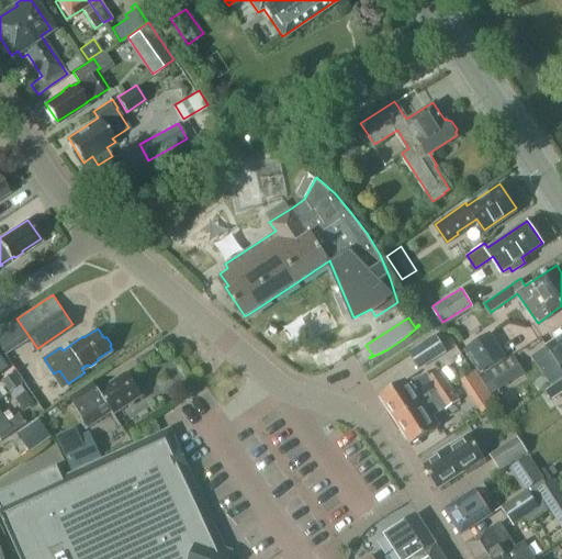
[(419,367),(448,348),(436,332),(407,349),(419,367)]
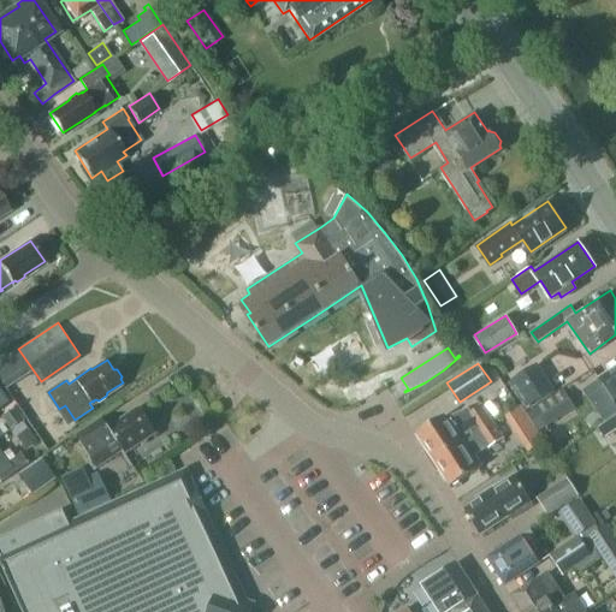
[(538,363),(510,381),(527,406),(554,388),(538,363)]
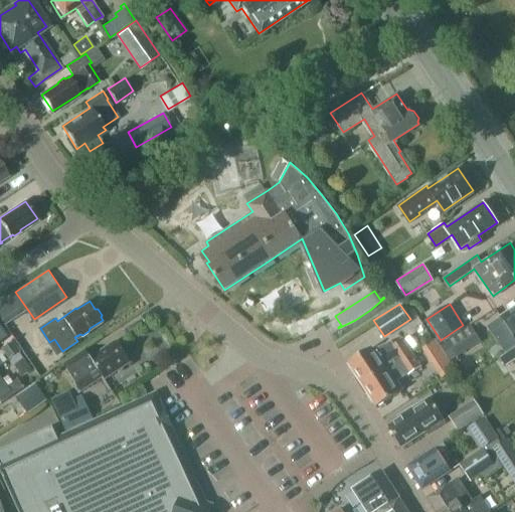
[(514,305),(501,315),(514,335),(514,305)]
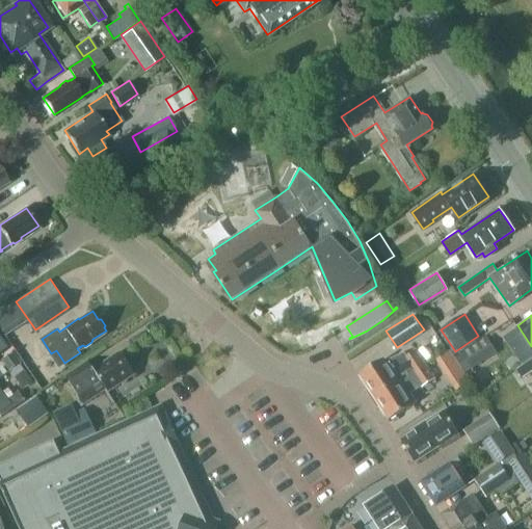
[(0,354),(2,359),(15,349),(0,327),(0,354)]
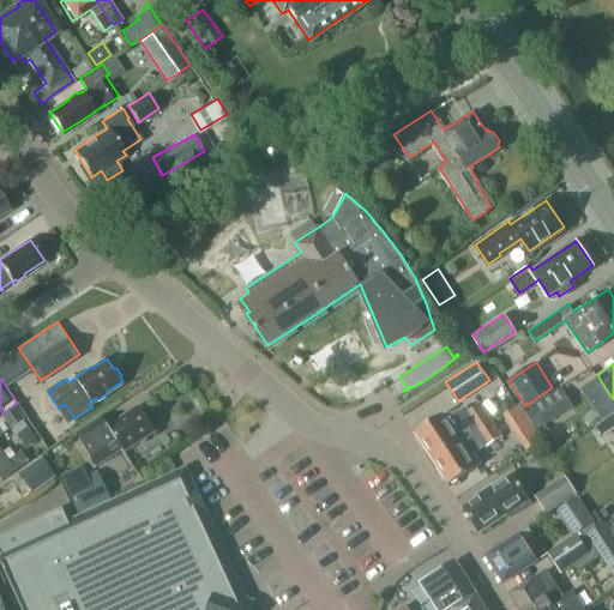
[(525,409),(535,426),(572,403),(563,386),(525,409)]
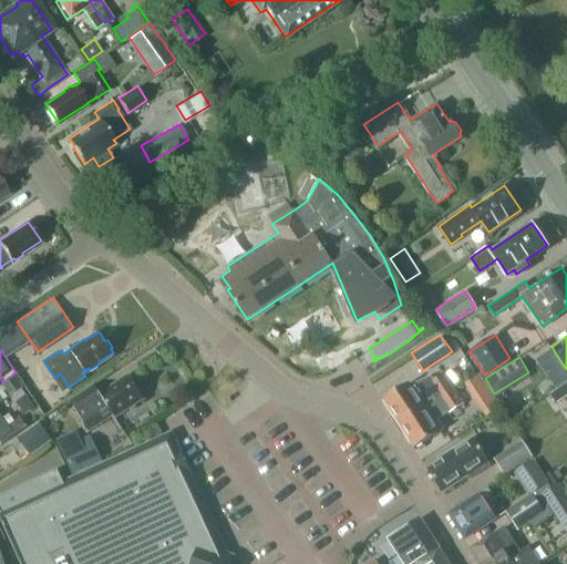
[(382,398),(399,422),(453,387),(443,371),(426,382),(411,385),(409,381),(382,398)]
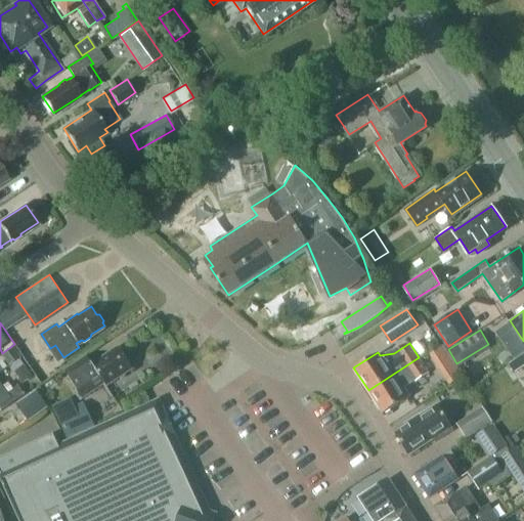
[(131,365),(130,363),(130,360),(126,355),(124,354),(119,346),(103,356),(102,355),(92,362),(87,354),(64,370),(83,396),(104,382),(105,383),(108,381),(112,382),(117,378),(118,375),(131,365)]
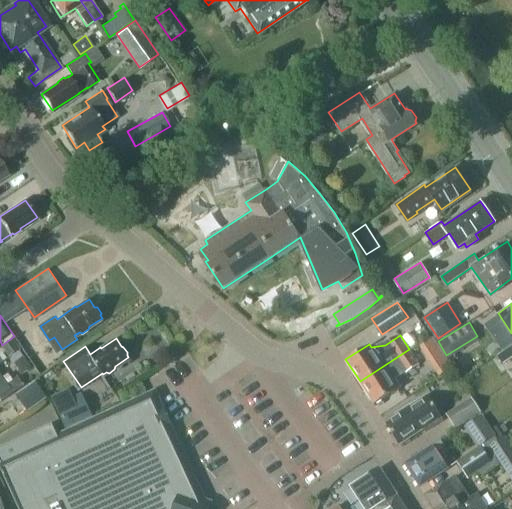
[(502,362),(511,355),(511,343),(497,354),(502,362)]
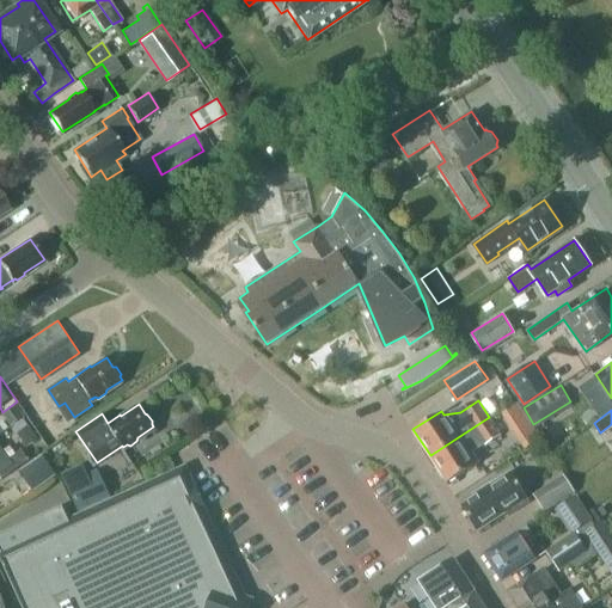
[(473,460),(476,458),(469,447),(466,448),(465,447),(481,436),(485,443),(500,434),(489,417),(430,455),(447,481),(476,464),(473,460)]
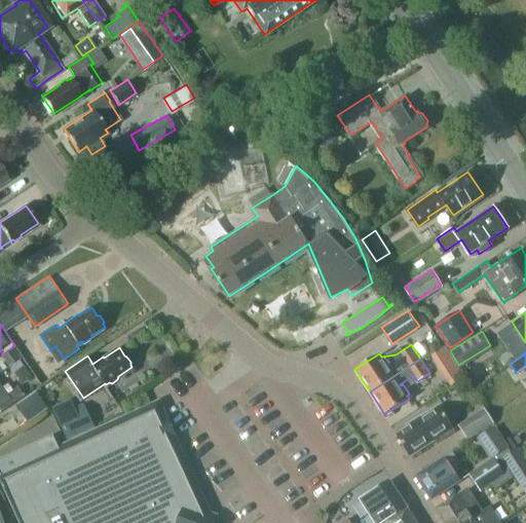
[(6,394),(0,383),(0,407),(1,410),(25,394),(19,385),(6,394)]
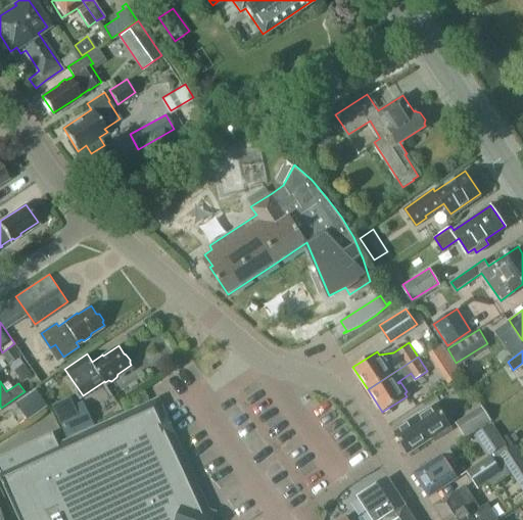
[(39,385),(18,399),(30,416),(50,403),(39,385)]
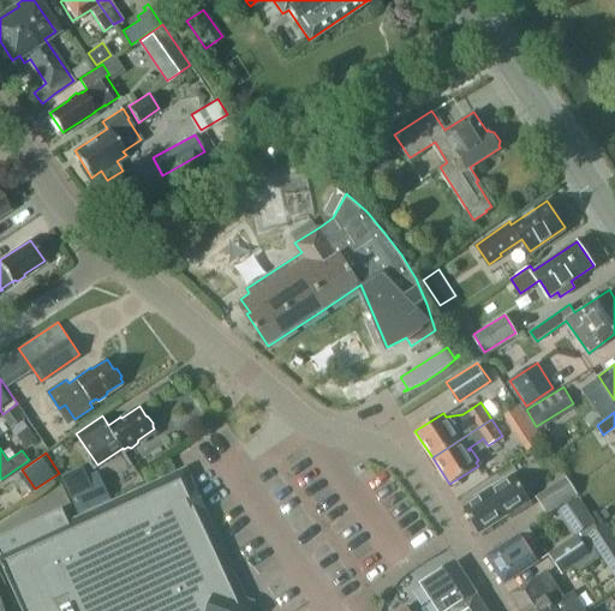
[(88,467),(61,480),(77,511),(111,496),(99,468),(91,472),(88,467)]
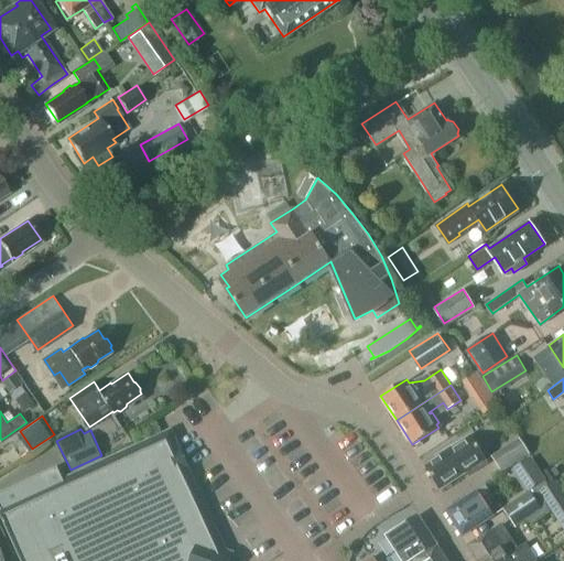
[(437,454),(438,456),(425,465),(440,487),(467,471),(468,474),(488,461),(470,434),(452,445),(437,454)]
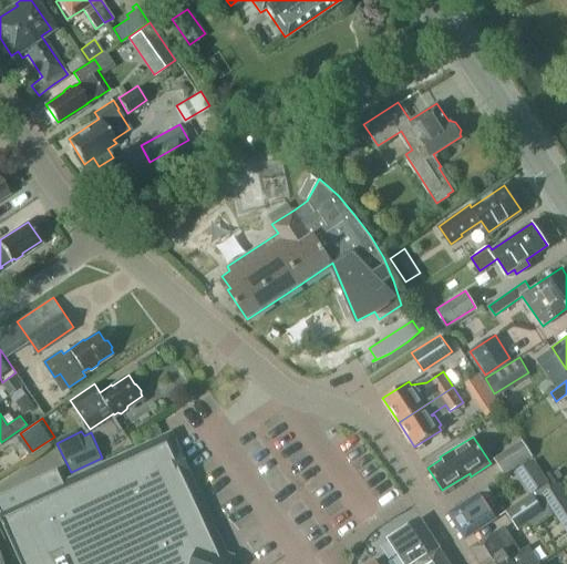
[(504,472),(533,454),(523,439),(494,458),(504,472)]
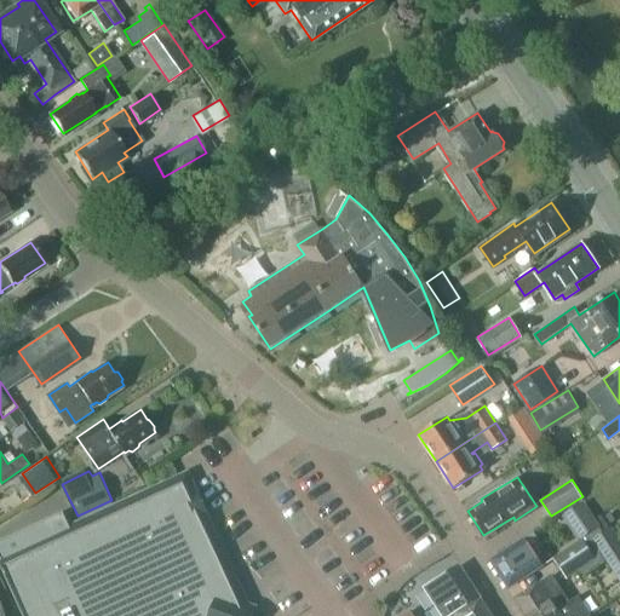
[(0,540),(0,556),(27,615),(246,615),(248,609),(240,605),(220,564),(183,483),(73,533),(63,511),(0,540)]
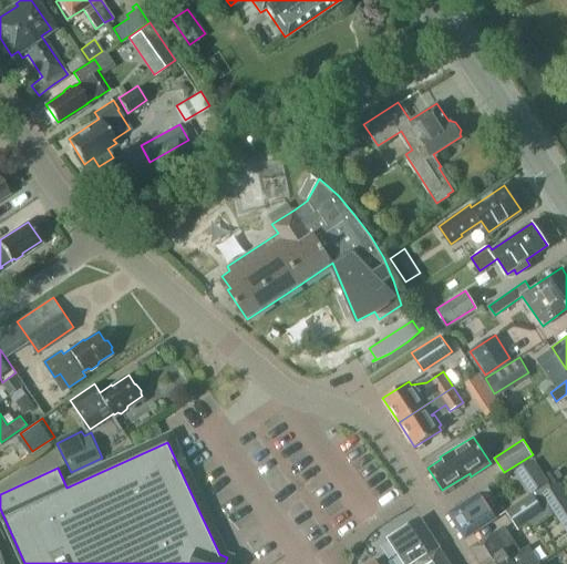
[(528,493),(548,481),(535,458),(515,470),(528,493)]
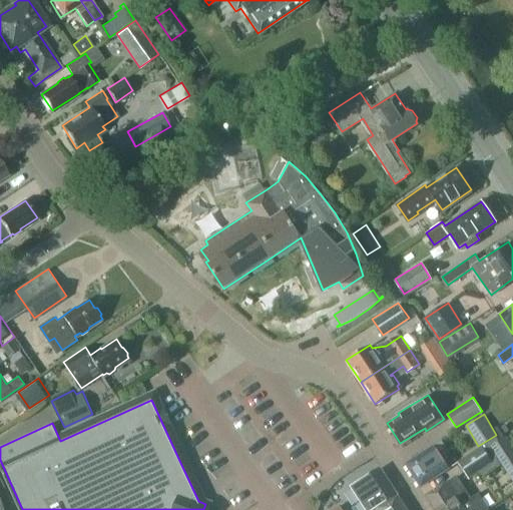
[(512,463),(512,445),(506,434),(491,443),(492,444),(503,463),(506,468),(512,463)]
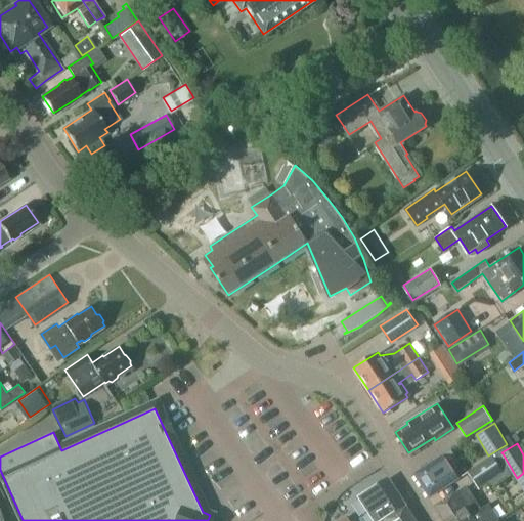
[(457,477),(451,467),(460,462),(450,448),(415,473),(430,496),(457,477)]
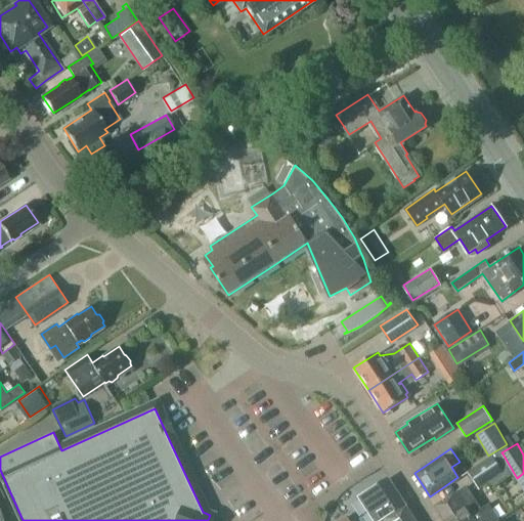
[(503,453),(495,460),(504,472),(497,476),(500,481),(514,473),(503,453)]
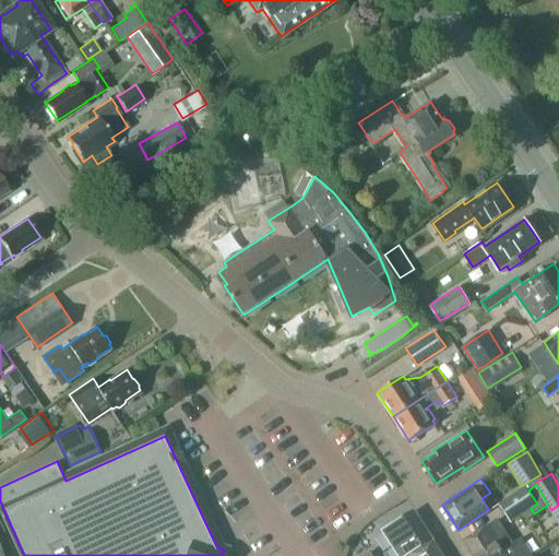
[(525,485),(499,503),(511,521),(531,508),(537,504),(528,491),(525,485)]
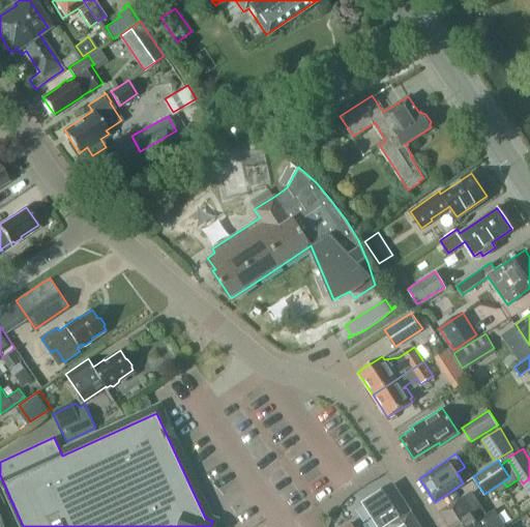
[(384,526),(411,510),(393,484),(363,502),(379,526),(384,526)]
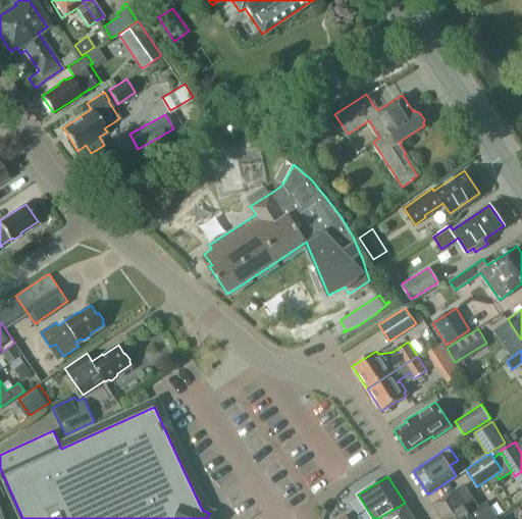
[(444,518),(494,518),(498,517),(486,501),(476,507),(462,484),(433,503),(444,518)]
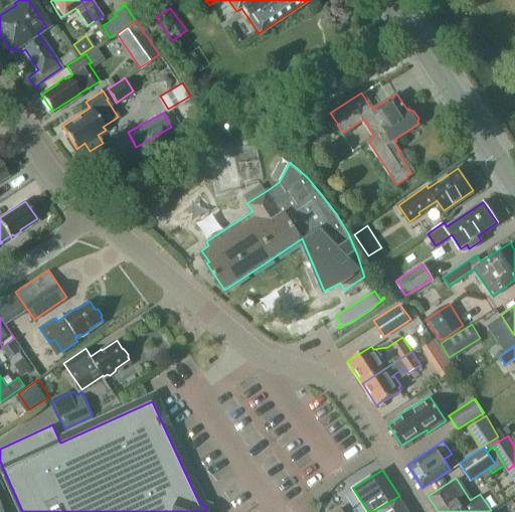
[(374,511),(409,511),(399,496),(374,511)]
